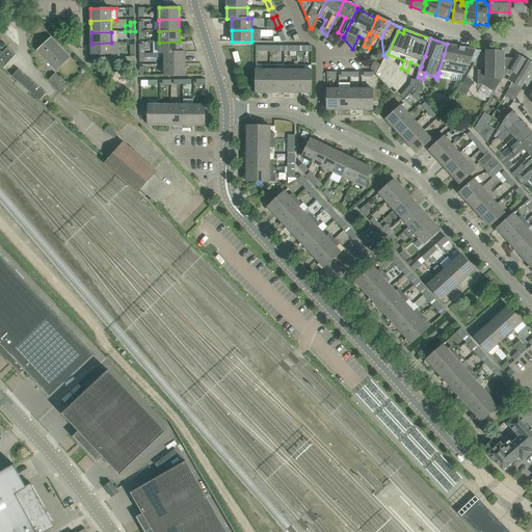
[(51,40),(38,51),(56,70),(69,57),(51,40)]
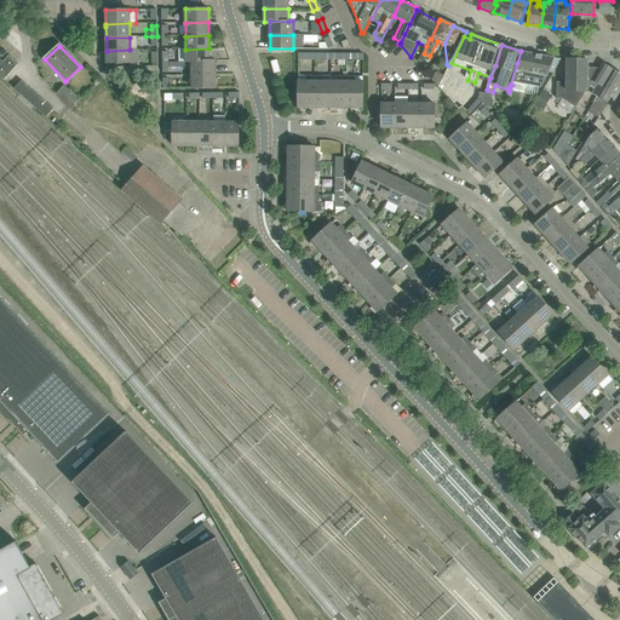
[(210,61),(210,49),(185,50),(185,62),(191,62),(210,61)]
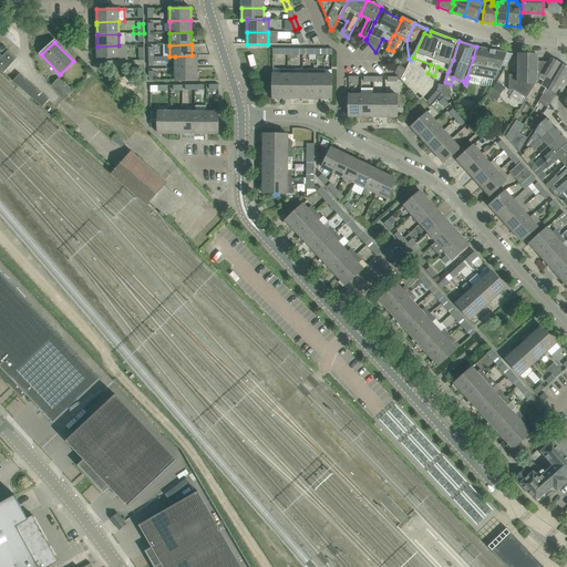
[(119,45),(98,47),(98,49),(98,58),(119,58),(120,61),(127,61),(126,45),(119,45)]
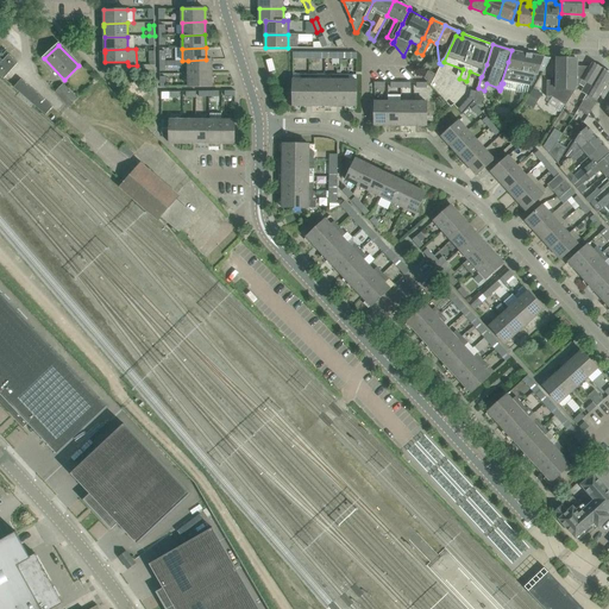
[(518,82),(531,55),(514,51),(510,62),(504,80),(518,82)]
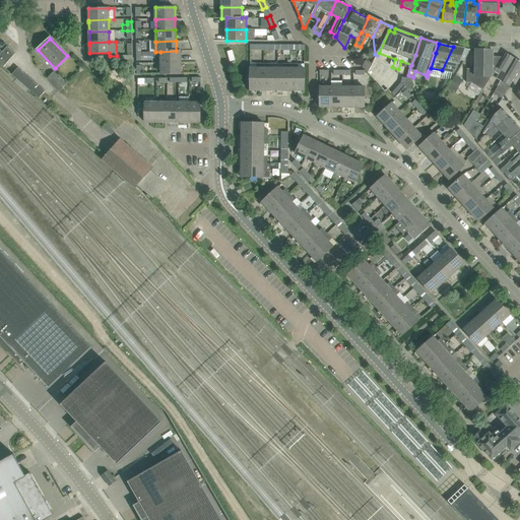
[(0,64),(3,67),(4,67),(15,54),(7,47),(2,52),(0,49),(0,64)]
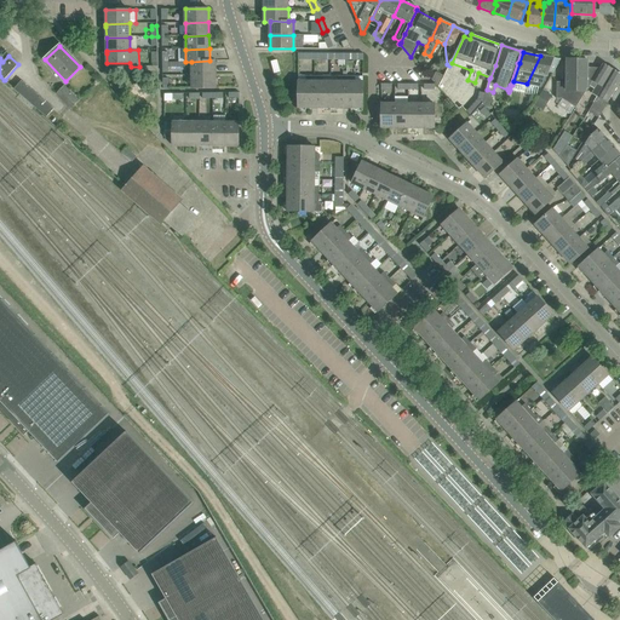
[(561,58),(554,58),(540,56),(527,84),(538,86),(541,87),(546,78),(549,72),(554,73),(561,58)]
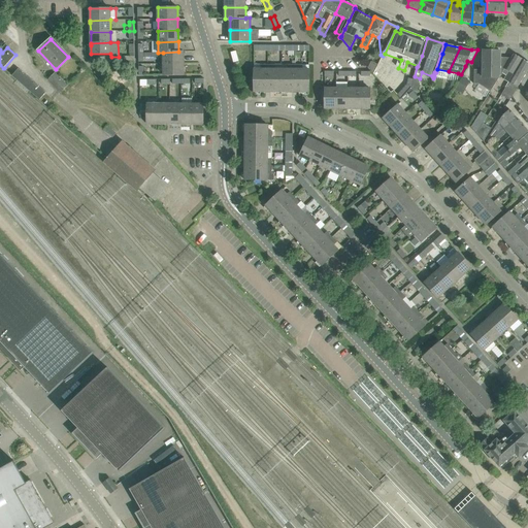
[(512,58),(500,57),(500,51),(483,51),(483,70),(474,69),(473,85),(479,85),(490,93),(502,72),(512,58)]
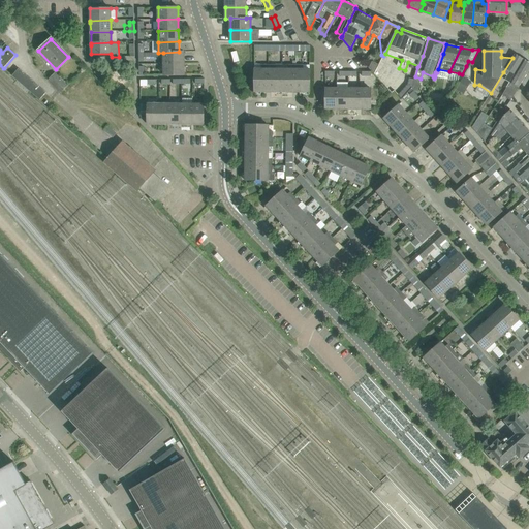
[(163,64),(184,64),(184,52),(179,52),(163,53),(163,64)]
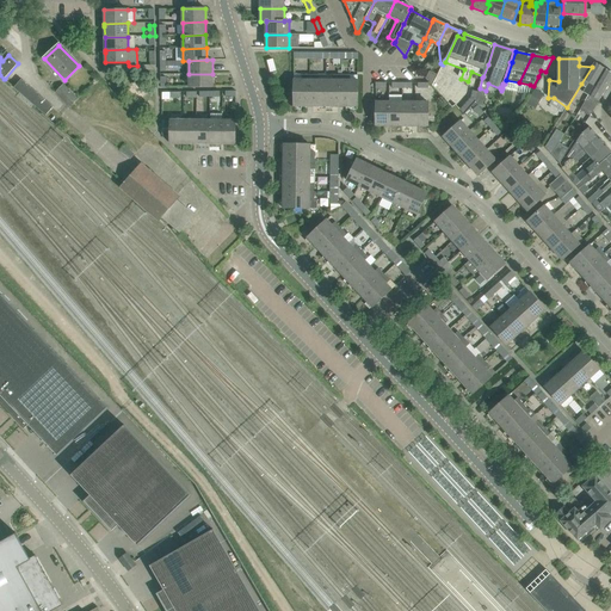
[(273,60),(266,61),(270,73),(276,71),(273,60)]
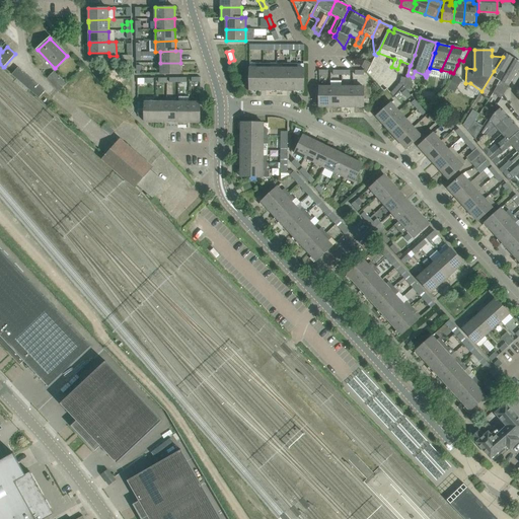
[(141,60),(141,57),(155,56),(155,52),(140,52),(136,52),(136,60),(141,60)]
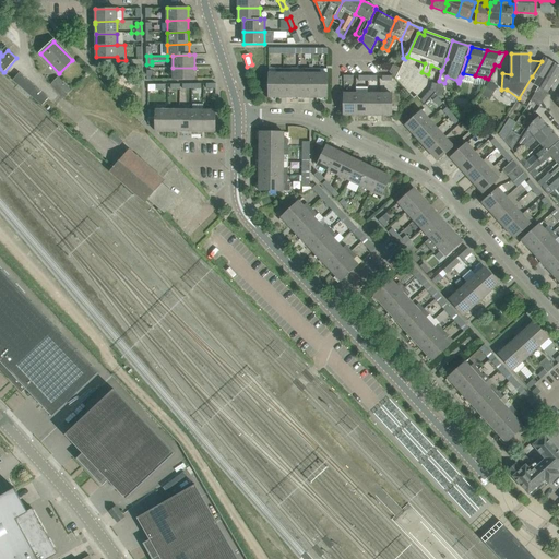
[(545,78),(554,62),(544,57),(542,61),(532,76),(537,80),(531,90),(536,93),(545,78)]
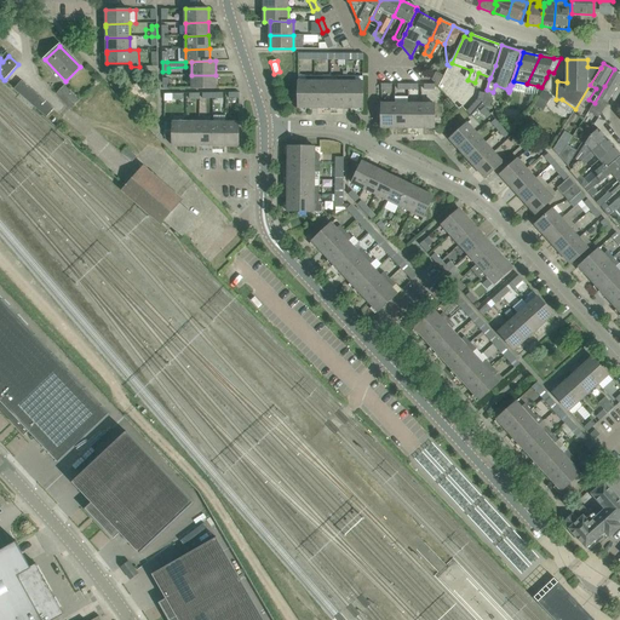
[(604,109),(613,93),(619,81),(619,73),(614,69),(604,86),(595,103),(604,109)]
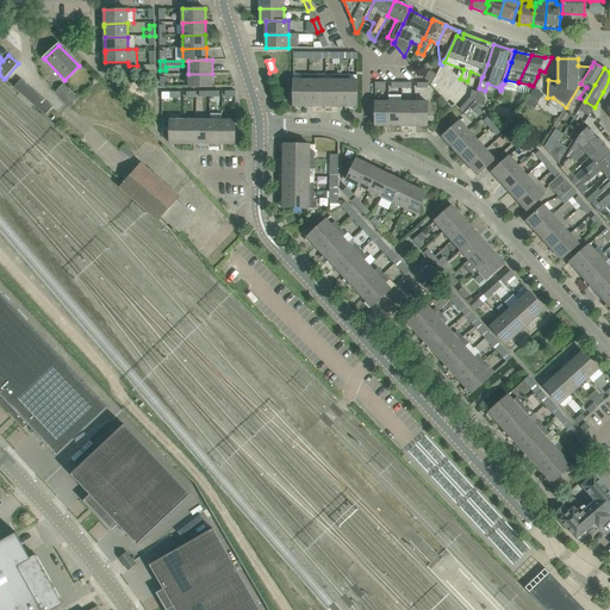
[(431,85),(436,75),(429,70),(425,79),(428,82),(431,85)]
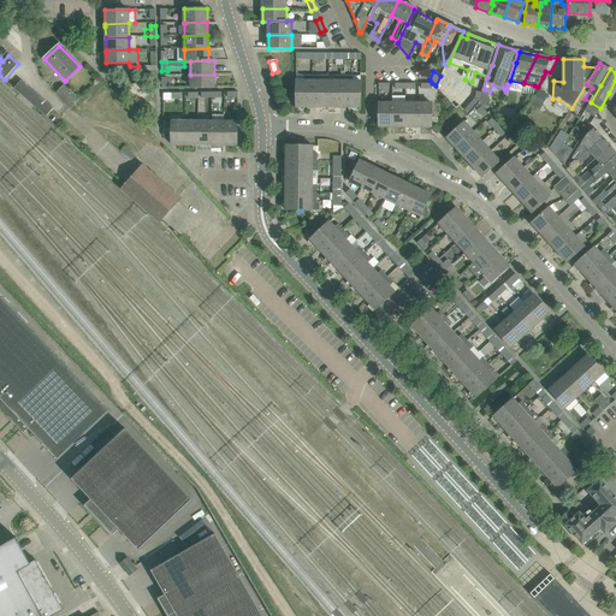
[(214,75),(190,75),(191,88),(214,87),(214,75)]
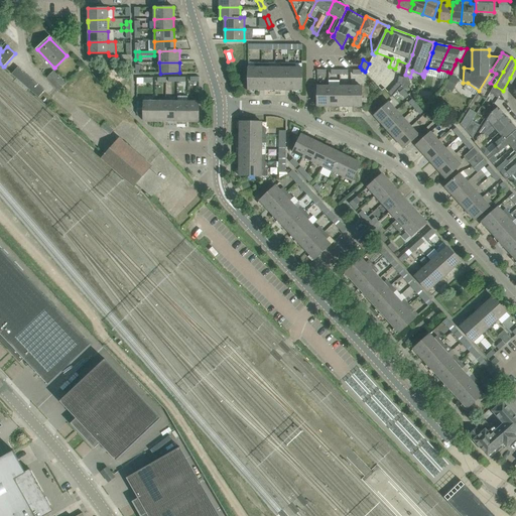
[(248,68),(248,90),(259,90),(264,90),(269,90),(285,90),(290,90),(302,90),(302,68),(295,68),(295,63),(292,63),(288,63),(285,63),(281,63),(281,68),(269,68),(269,63),(268,63),(264,63),(262,63),(254,63),(254,68),(248,68)]
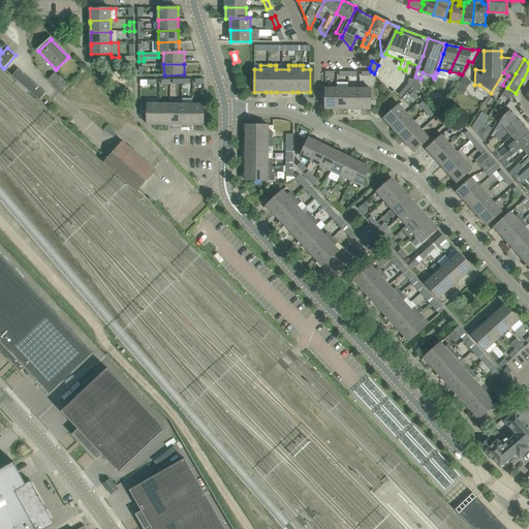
[(39,99),(47,92),(19,68),(12,75),(12,76),(37,98),(39,99)]
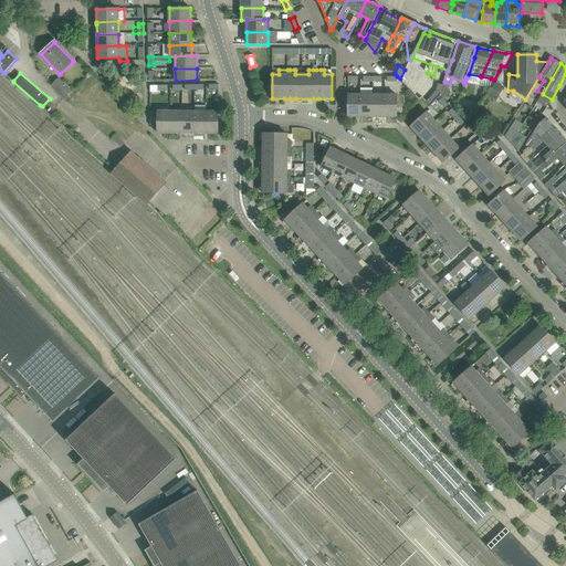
[(59,77),(52,85),(65,98),(72,92),(59,77)]
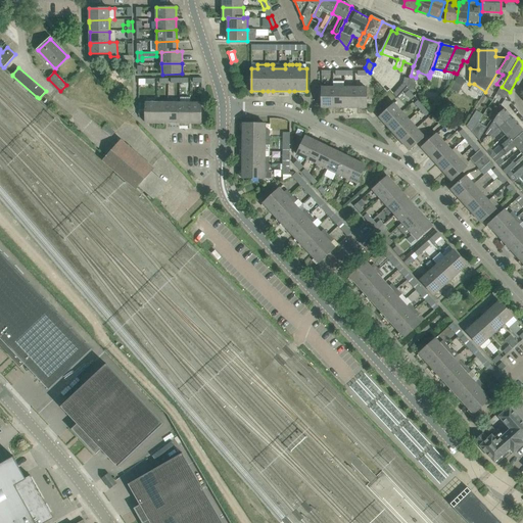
[(410,79),(405,78),(402,84),(393,94),(397,98),(408,86),(410,79)]
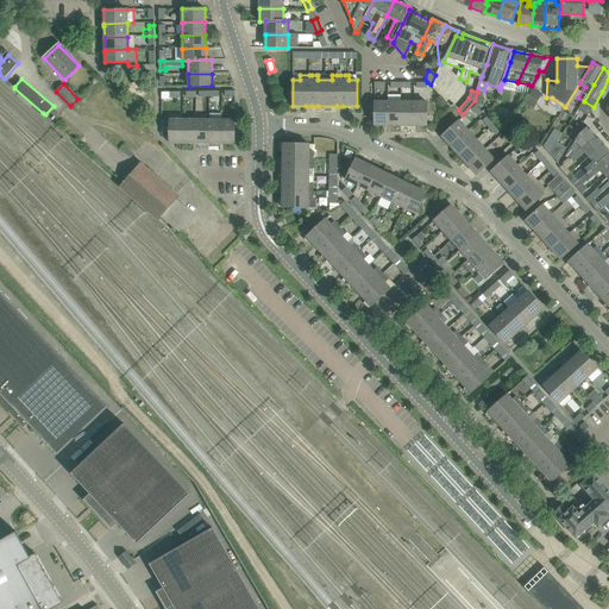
[(387,102),(375,102),(375,125),(388,125),(387,102)]
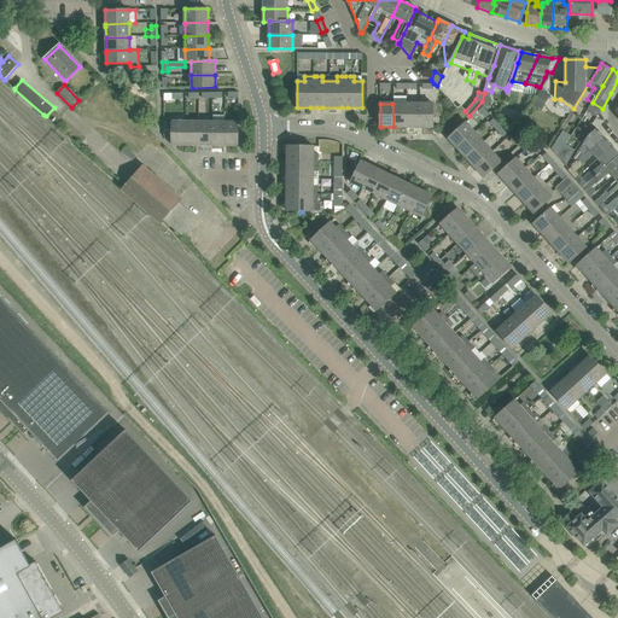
[(406,127),(406,104),(392,104),(394,127),(406,127)]
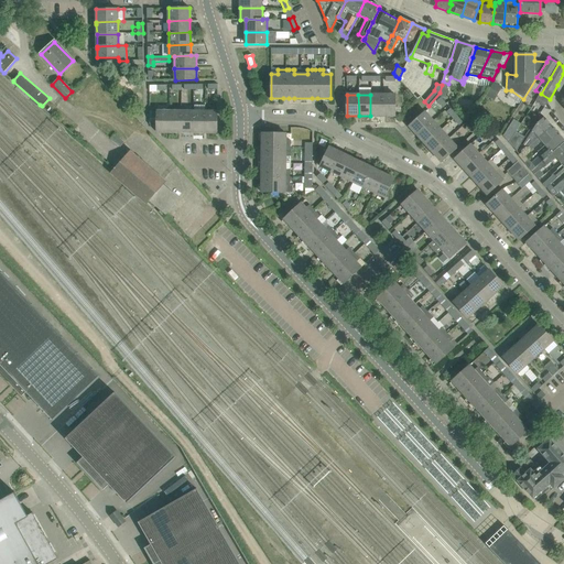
[(382,116),(382,95),(370,95),(370,116),(382,116)]
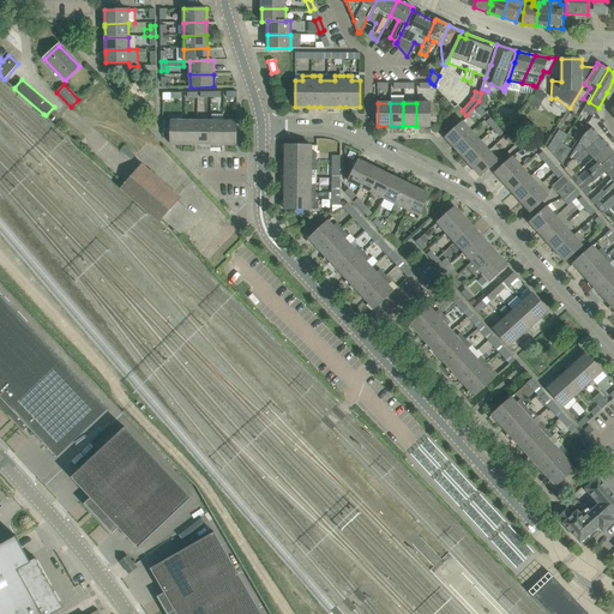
[(431,126),(431,114),(431,103),(416,103),(416,126),(431,126)]
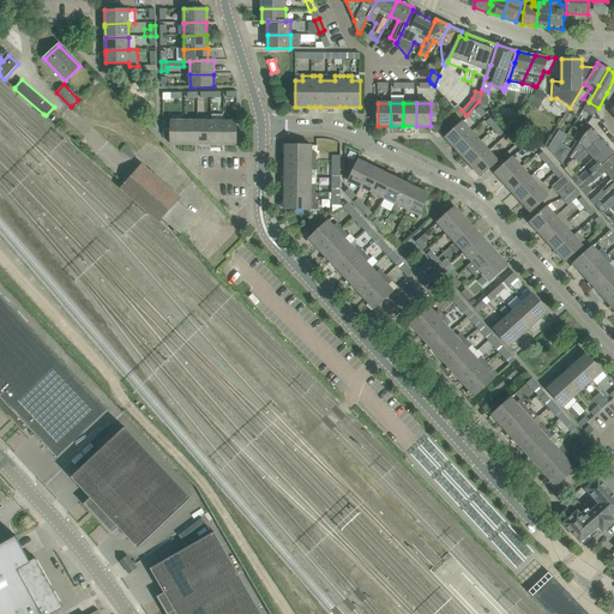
[(482,116),(486,113),(480,106),(475,109),(482,116)]
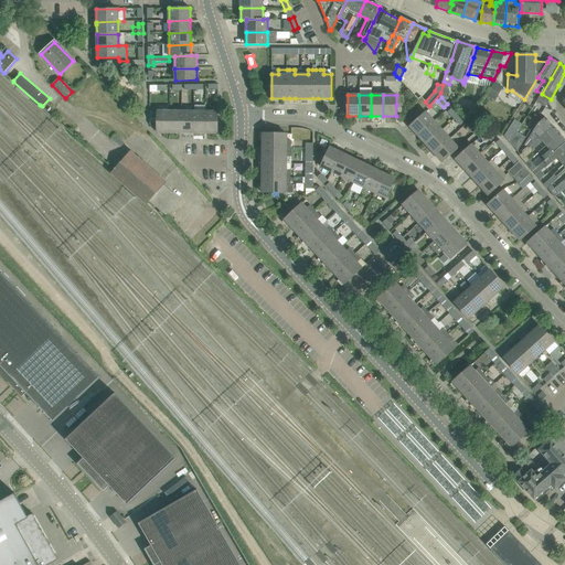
[(454,118),(458,115),(451,108),(447,112),(454,118)]
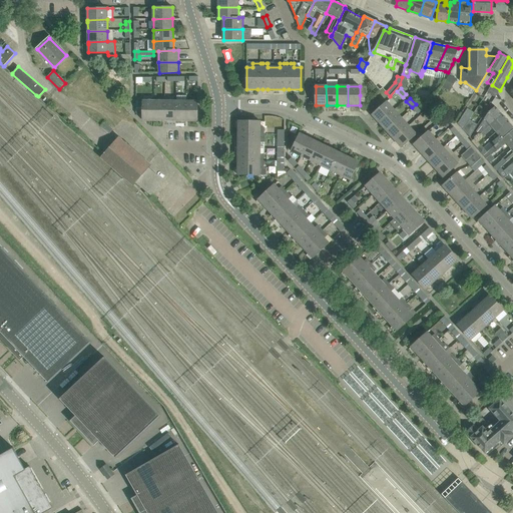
[(153,120),(153,101),(142,101),(142,120),(153,120)]
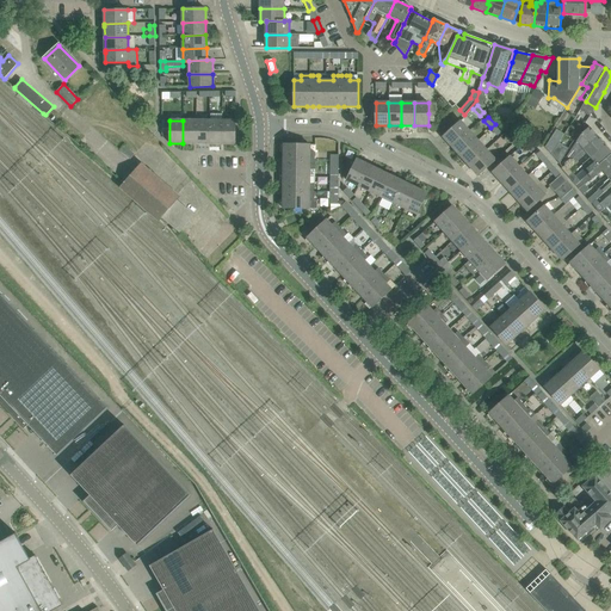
[(196,143),(196,121),(183,121),(183,143),(196,143)]
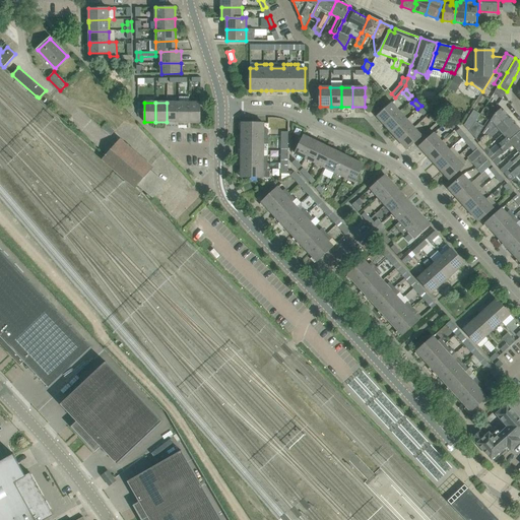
[(178,122),(178,103),(167,103),(167,122),(178,122)]
